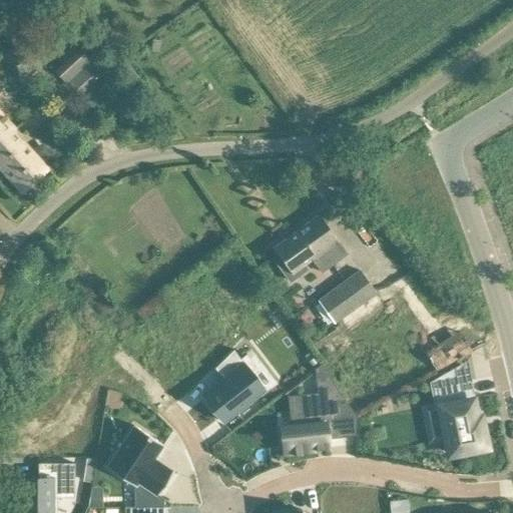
[(0,55),(0,61),(12,75),(18,82),(44,60),(38,52),(22,35),(0,55)]
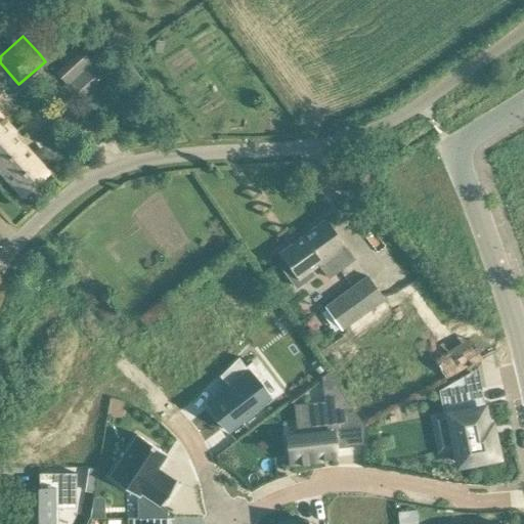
[(51,92),(64,108),(99,79),(88,67),(93,61),(82,49),(55,73),(63,82),(51,92)]
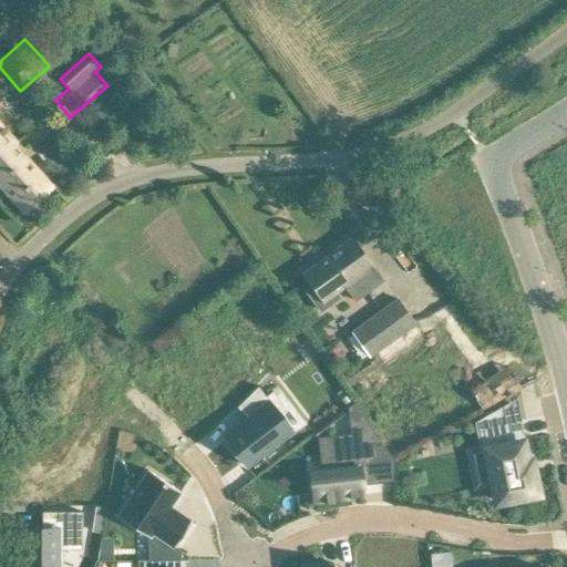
[(0,184),(24,212),(52,187),(13,144),(16,142),(0,124),(0,184)]
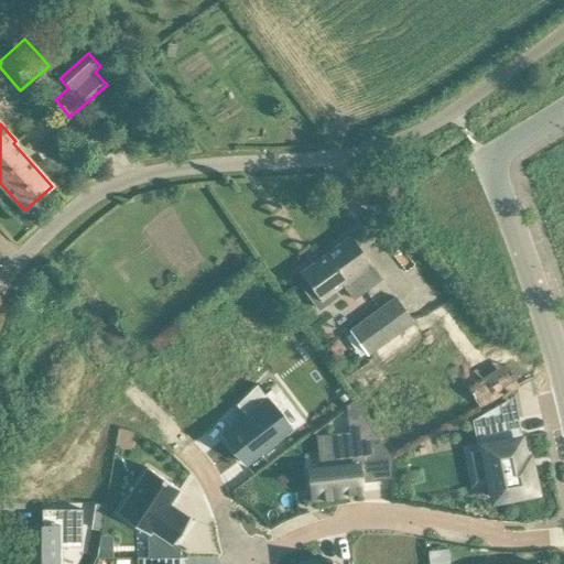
[(351,236),(300,272),(308,284),(302,289),(318,311),(338,296),(334,290),(342,284),(351,299),(381,277),(351,236)]
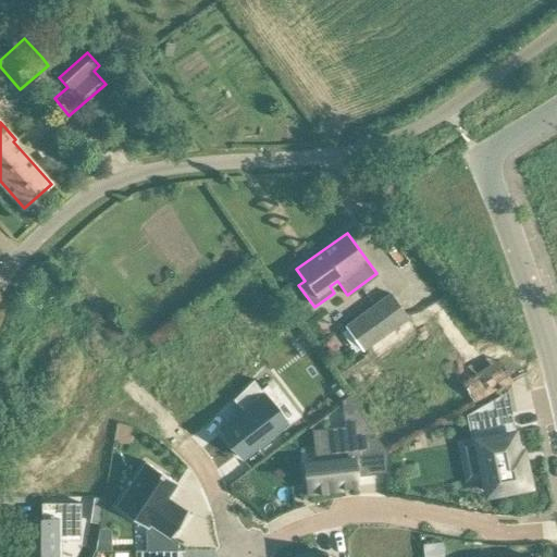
[(390,291),(344,326),(363,351),(409,318),(390,291)]
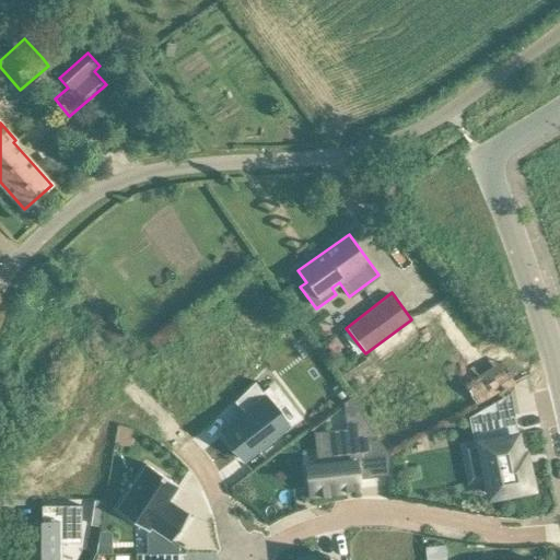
[(446,304),(431,315),(452,343),(444,349),(475,392),(505,370),(475,327),(467,333),(446,304)]
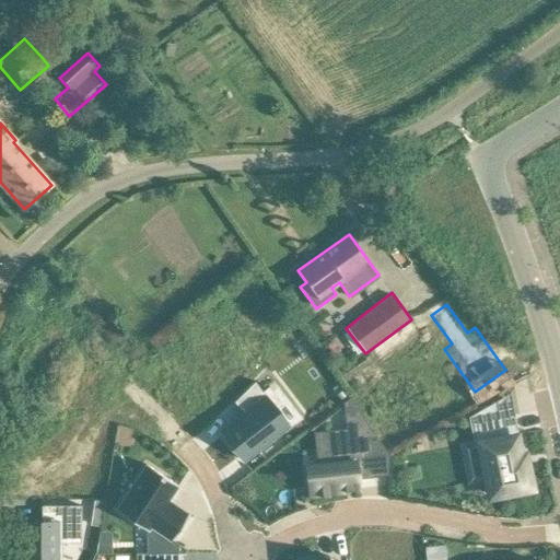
[(243,413),(220,431),(243,459),(289,424),(277,409),(283,405),(269,385),(263,391),(255,381),(234,401),(243,413)]
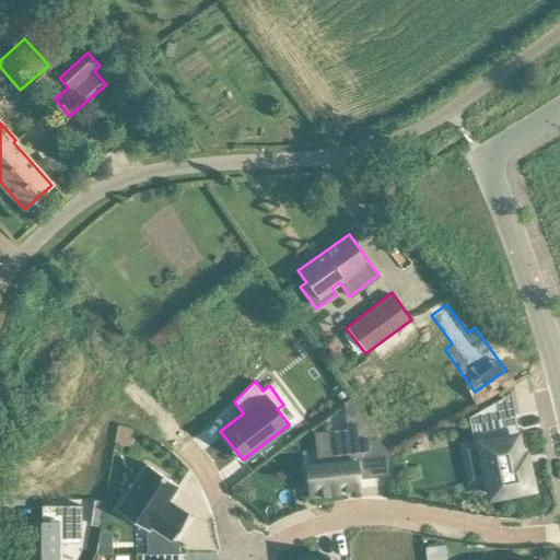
[(430,403),(421,391),(386,416),(395,428),(430,403)]
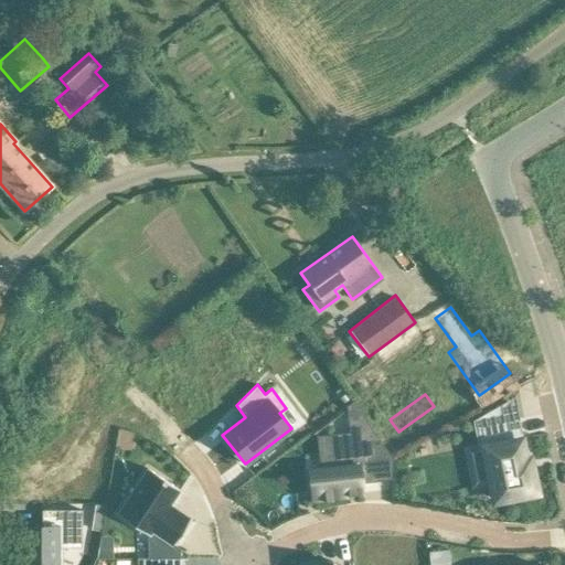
[(311,499),(302,500),(302,501),(349,496),(349,488),(354,487),(355,494),(365,494),(365,493),(363,493),(362,482),(360,461),(391,456),(352,401),(345,405),(349,432),(337,433),(339,454),(327,455),(327,457),(328,467),(308,470),(311,499)]
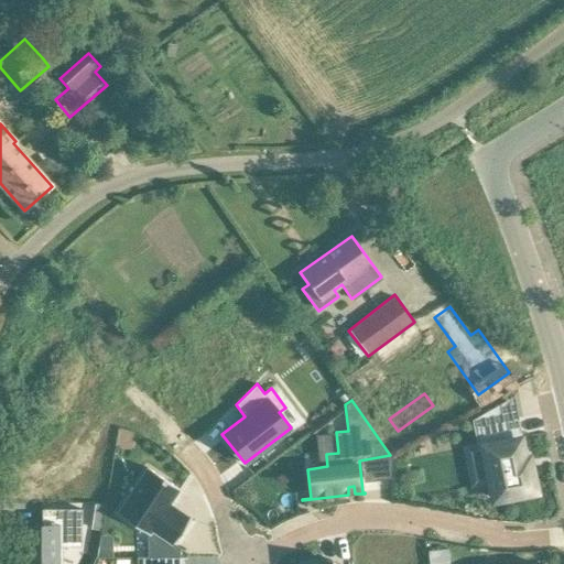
[(438,413),(416,429),(423,437),(445,422),(438,413)]
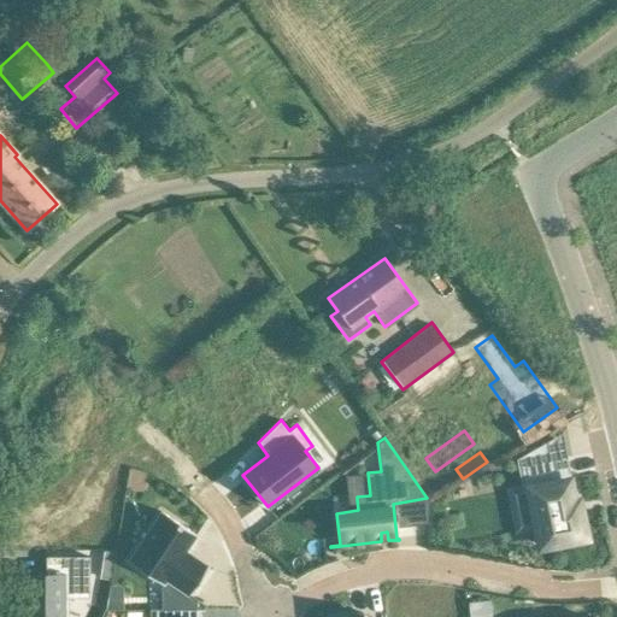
[(569,456),(527,464),(540,544),(579,536),(576,526),(581,524),(574,479),(569,456)]
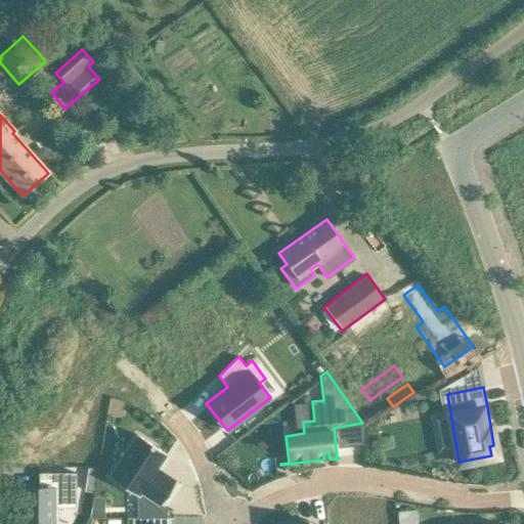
[(136,434),(108,477),(137,495),(138,496),(140,492),(160,506),(176,480),(157,468),(166,453),(136,434)]
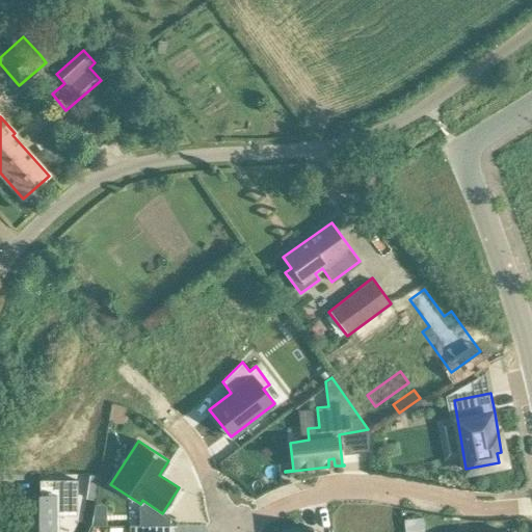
[(37,494),(19,494),(18,531),(51,531),(52,513),(75,513),(75,477),(37,477),(37,494)]
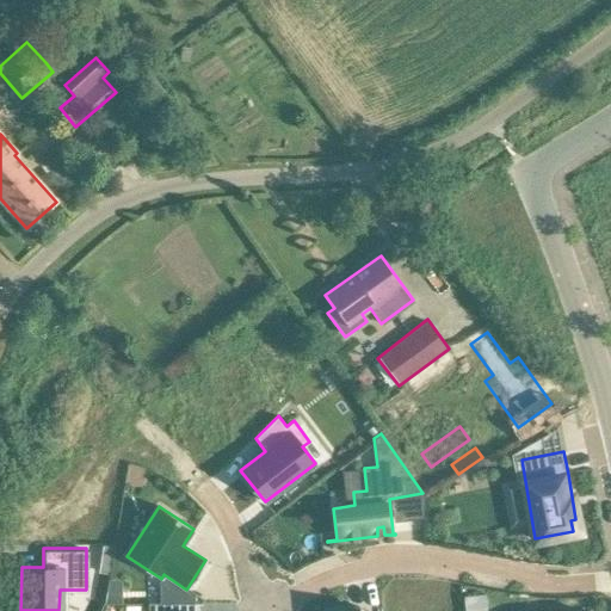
[(107,573),(111,555),(102,553),(98,572),(107,573)]
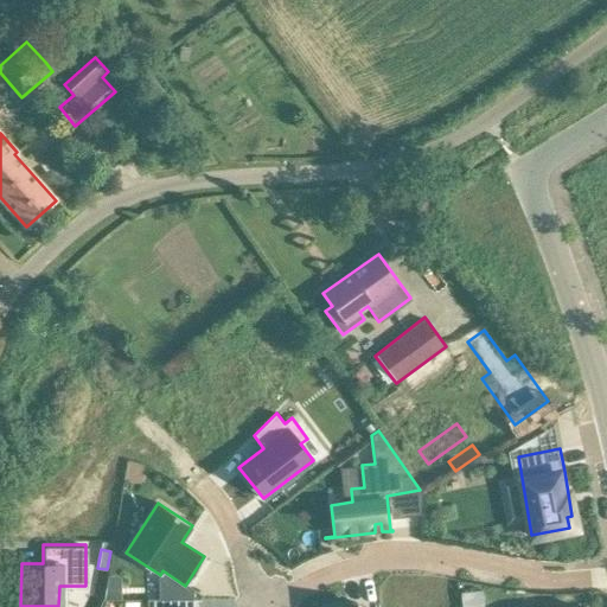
[(160,575),(159,574),(159,600),(192,600),(192,590),(185,586),(163,570),(160,575)]
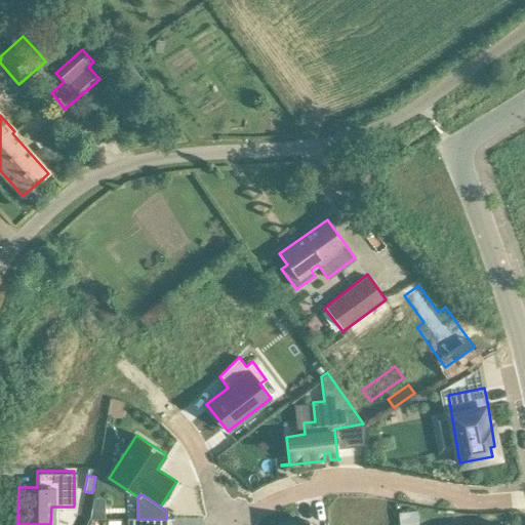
[(417,524),(416,511),(398,513),(399,524),(417,524)]
